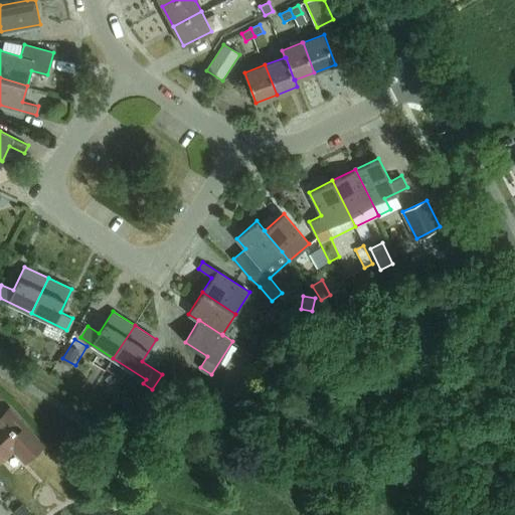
[(240,416),(248,403),(231,392),(223,404),(240,416)]
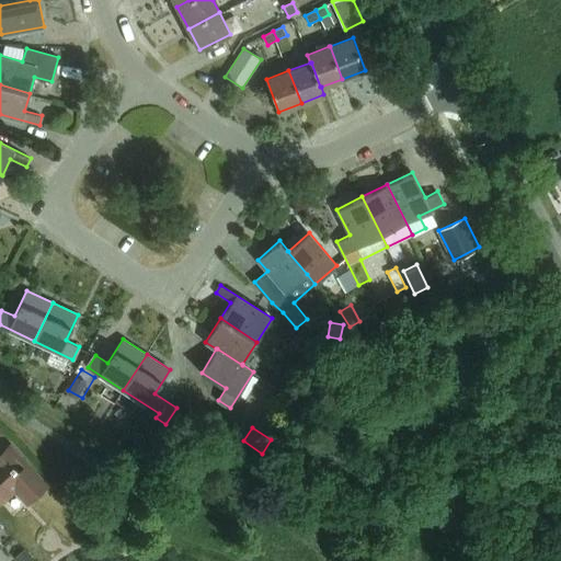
[(33,499),(47,484),(10,445),(0,454),(0,501),(0,502),(20,483),(33,499)]
